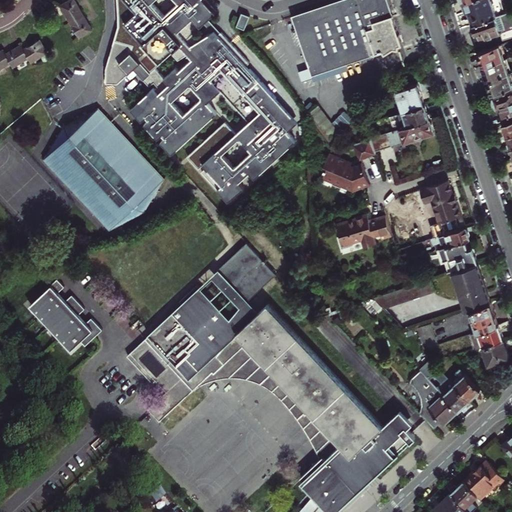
[(84,9),(78,0),(75,0),(65,6),(85,38),(97,30),(92,21),(84,9)]
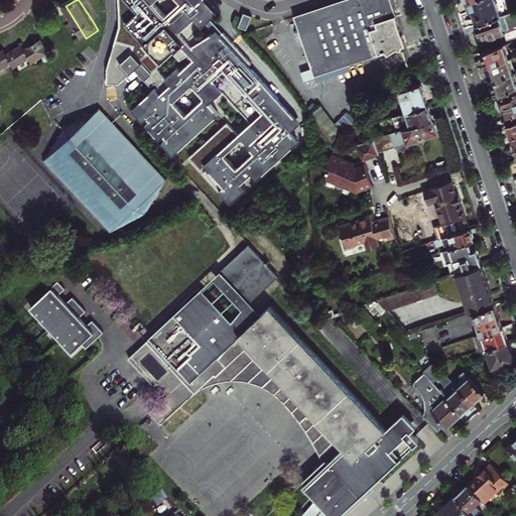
[(194,155),(235,200),(251,185),(245,179),(252,173),(257,179),(298,141),(290,132),(300,122),(252,69),(245,75),(242,72),(252,62),(223,32),(216,39),(211,33),(202,39),(200,37),(196,33),(219,12),(207,0),(118,0),(120,10),(120,19),(119,28),(116,38),(106,63),(107,69),(112,82),(124,82),(147,59),(156,70),(149,77),(155,84),(160,80),(164,85),(161,88),(159,86),(136,107),(178,152),(224,111),(214,100),(228,88),(256,120),(243,132),(232,120),(194,155)]
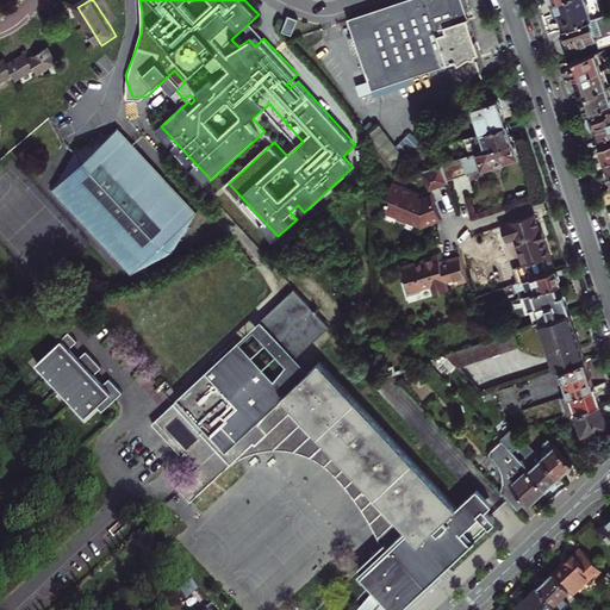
[(410,0),(348,22),(372,91),(455,63),(453,58),(475,50),(473,43),(461,8),(458,0),(410,0)]
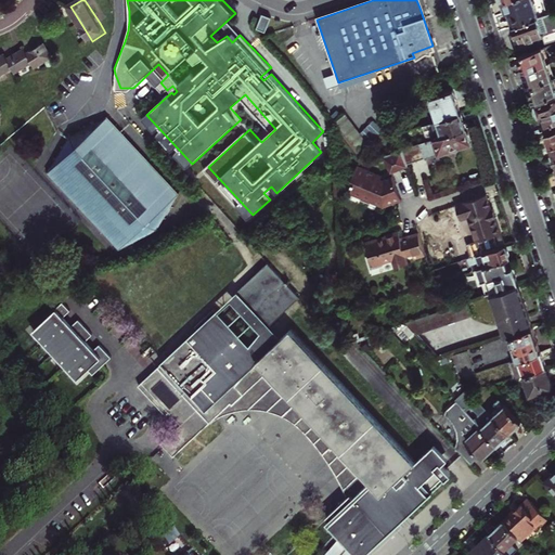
[(507,11),(512,26),(543,14),(538,0),(503,0),(500,1),(503,9),(504,12),(507,11)]
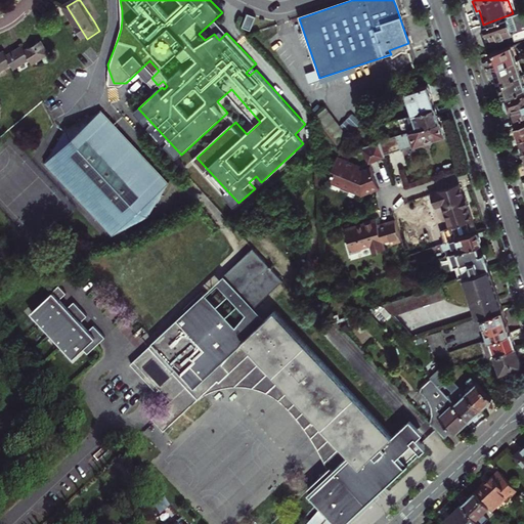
[(523,37),(523,9),(513,13),(483,25),(484,28),(484,30),(486,32),(486,33),(483,34),(484,38),(486,42),(496,38),(496,39),(505,37),(505,36),(518,31),(520,39),(523,37)]
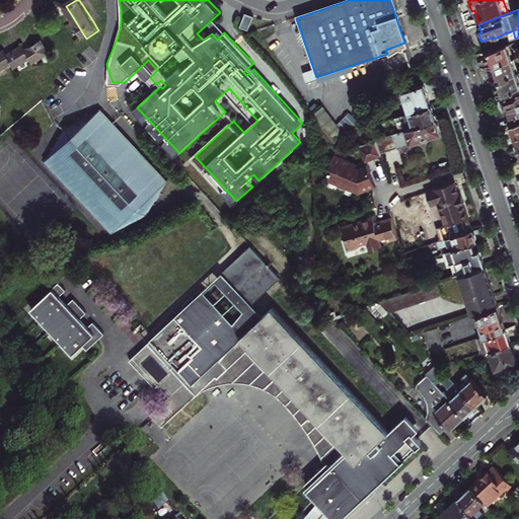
[(248,29),(253,16),(244,12),(243,15),(244,15),(239,26),(248,29)]
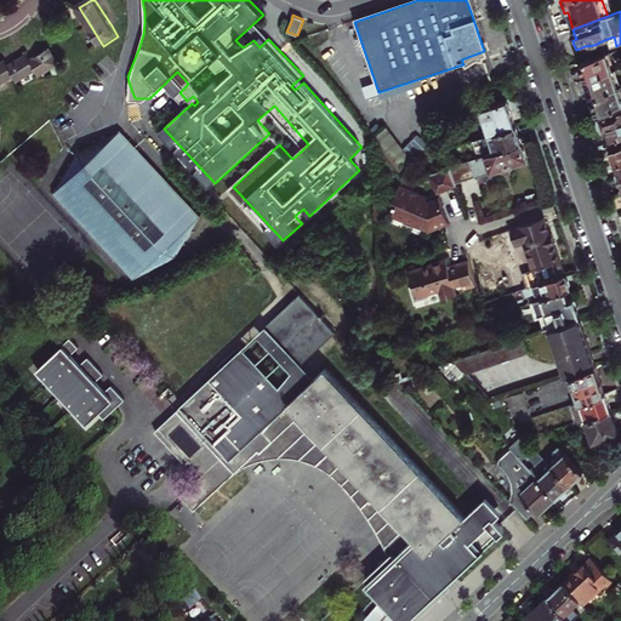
[(0,85),(18,77),(21,81),(43,72),(45,77),(64,67),(56,50),(45,55),(35,60),(33,55),(23,61),(12,66),(10,61),(0,64),(0,85)]
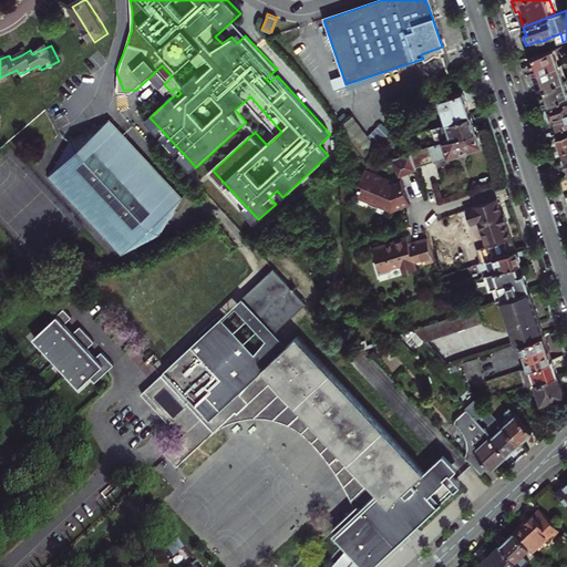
[(532,64),(535,73),(558,65),(553,49),(529,57),(532,64)]
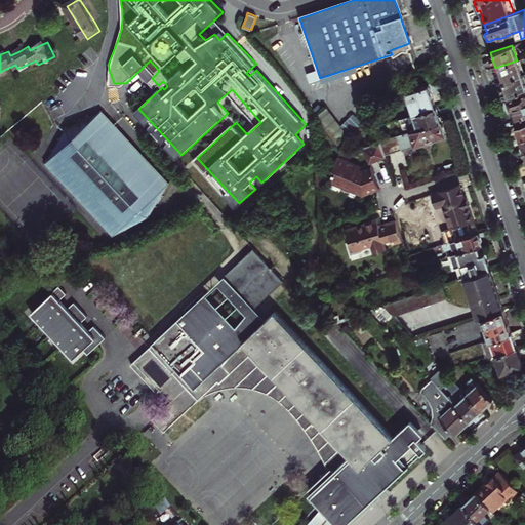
[(497,75),(500,82),(522,75),(517,61),(495,68),(497,75)]
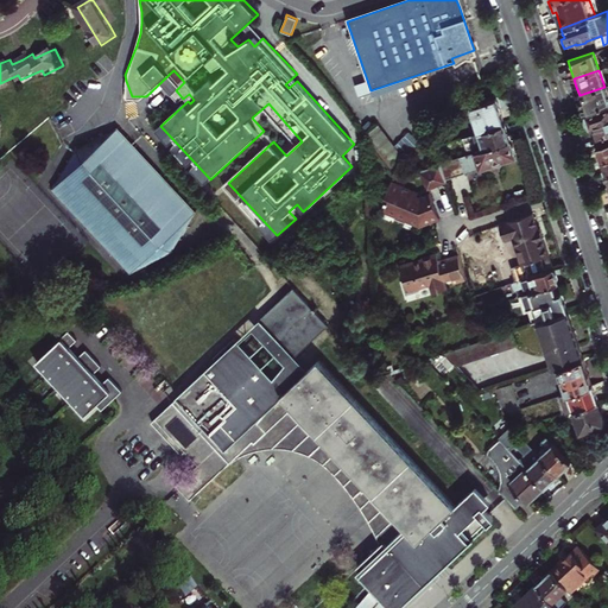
[(358,95),(369,90),(366,80),(354,84),(358,95)]
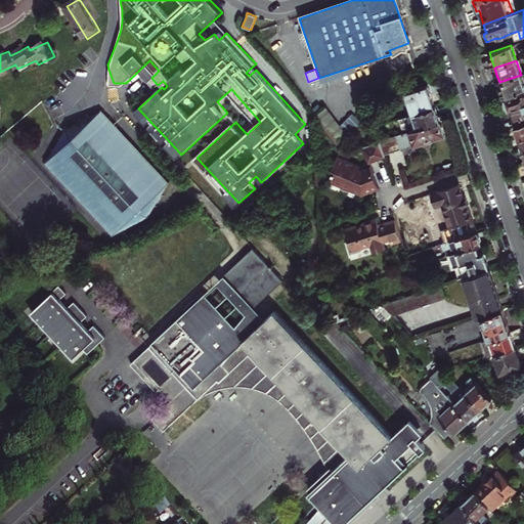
[(523,84),(521,75),(499,82),(501,89),(504,97),(523,89),(523,84)]
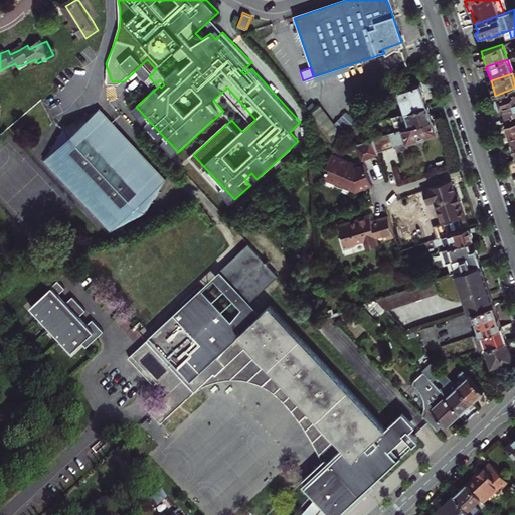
[(422,95),(419,82),(405,87),(400,89),(398,92),(405,111),(426,104),(422,95)]
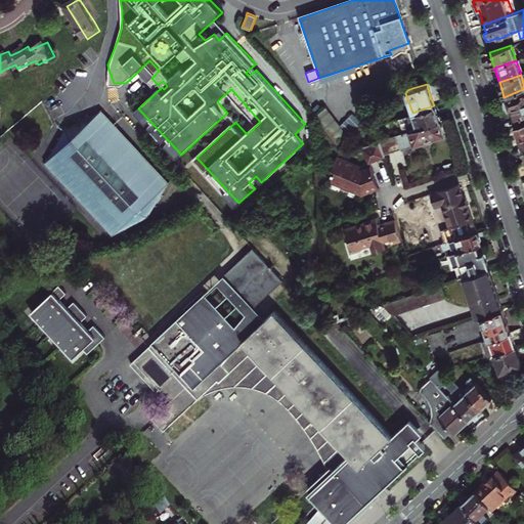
[(515,120),(517,125),(523,122),(523,91),(505,98),(509,111),(509,113),(511,113),(513,120),(515,120)]
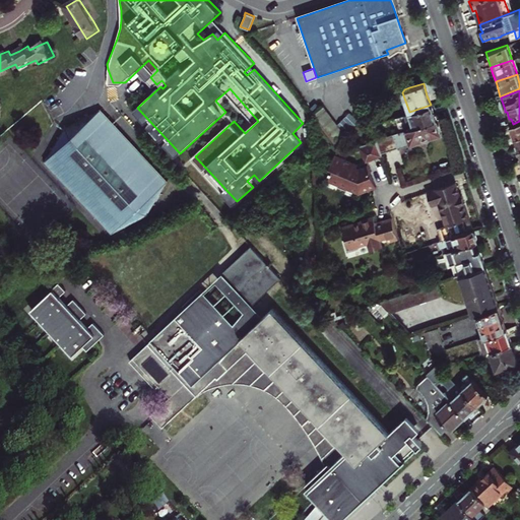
[(431,105),(409,112),(404,113),(409,128),(436,120),(434,114),(431,105)]
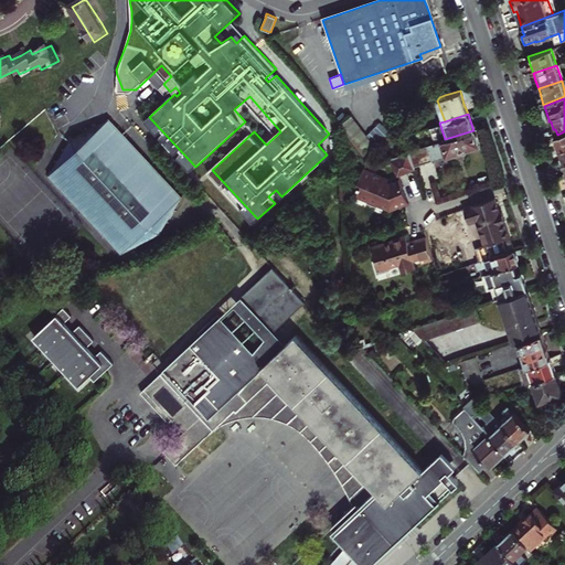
[(339,126),(363,158),(374,148),(352,116),(339,126)]
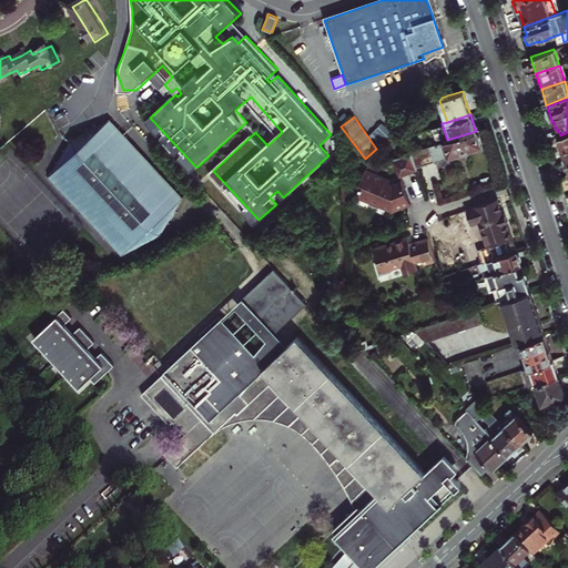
[(72,140),(51,174),(119,253),(156,235),(180,201),(111,121),(72,140)]
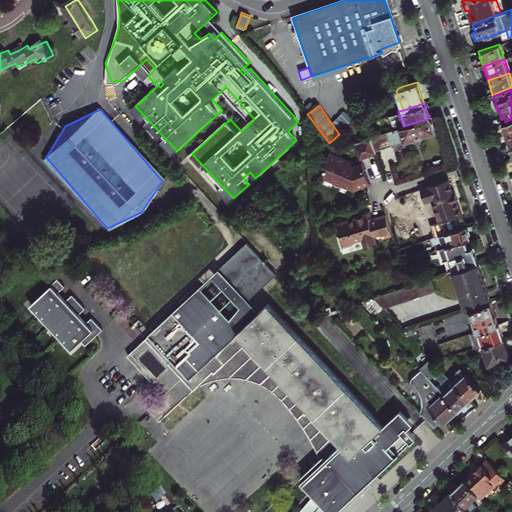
[(403,126),(370,137),(374,149),(433,130),(431,124),(429,117),(429,118),(403,126)]
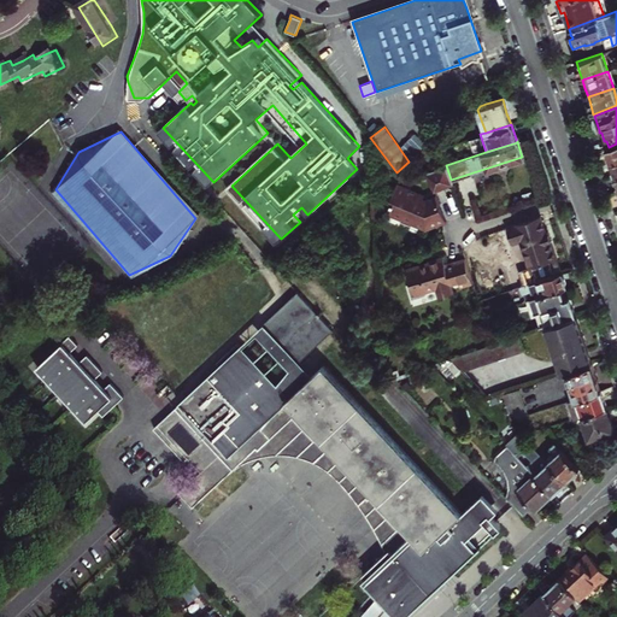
[(609,157),(610,164),(616,160),(616,144),(609,147),(605,148),(609,157)]
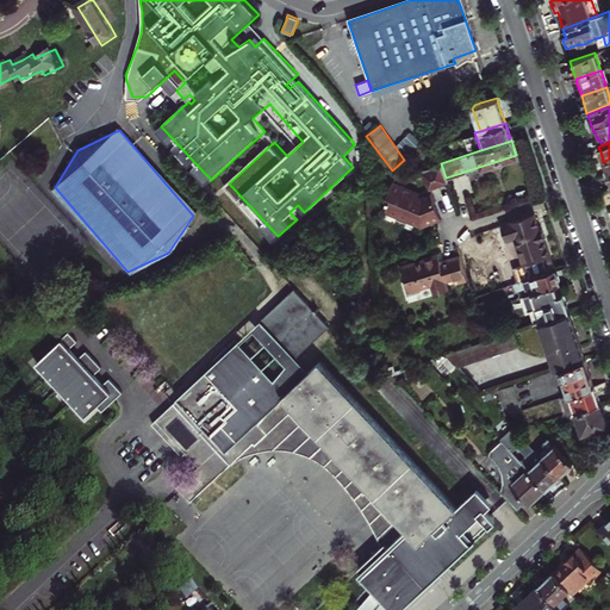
[(446,178),(441,163),(428,167),(419,170),(425,190),(448,182),(446,178)]
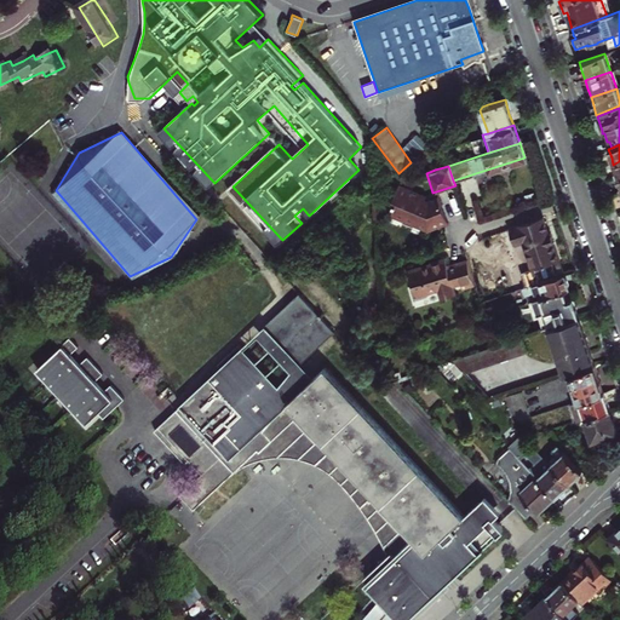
[(429,230),(445,225),(449,224),(447,219),(440,197),(428,201),(422,197),(423,195),(402,184),(395,197),(397,199),(392,212),(429,230)]
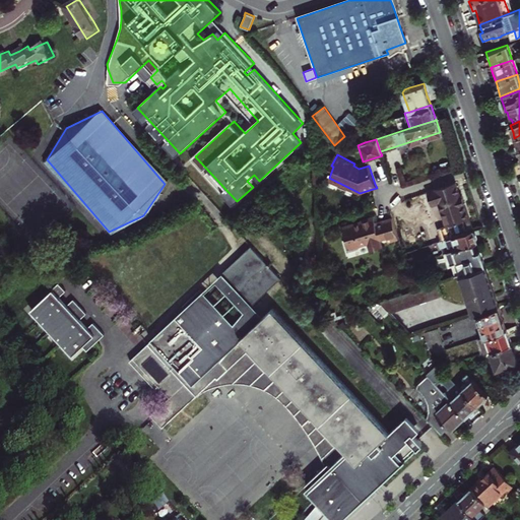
[(455,182),(426,191),(427,196),(425,204),(434,206),(435,204),(438,203),(444,223),(440,224),(438,231),(441,240),(472,230),(468,217),(468,215),(465,204),(462,195),(460,196),(455,182)]
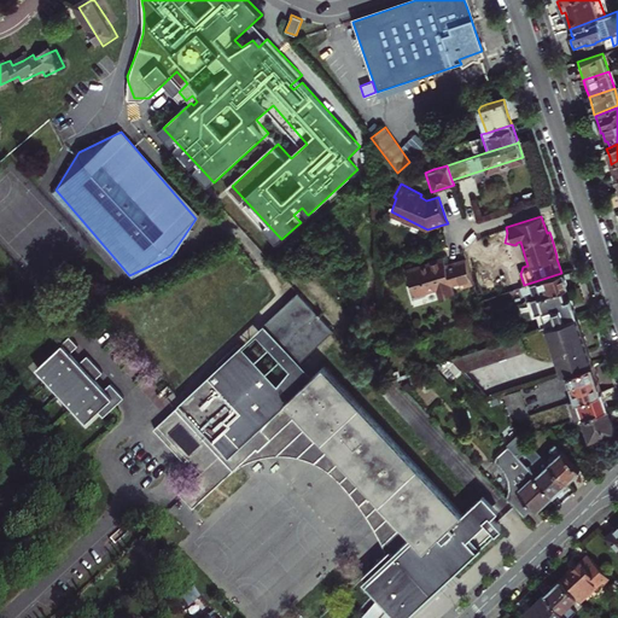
[(467,285),(461,260),(450,263),(442,266),(439,260),(404,270),(408,285),(404,286),(409,299),(421,296),(420,293),(432,290),(436,298),(450,293),(447,286),(455,284),(456,289),(467,285)]
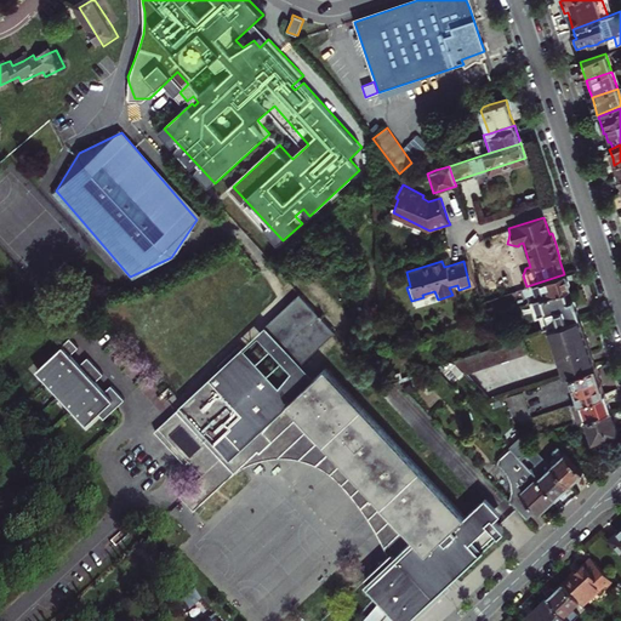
[(530,295),(533,300),(563,290),(568,288),(567,283),(564,274),(527,286),(523,288),(525,297),(528,296),(530,295)]
